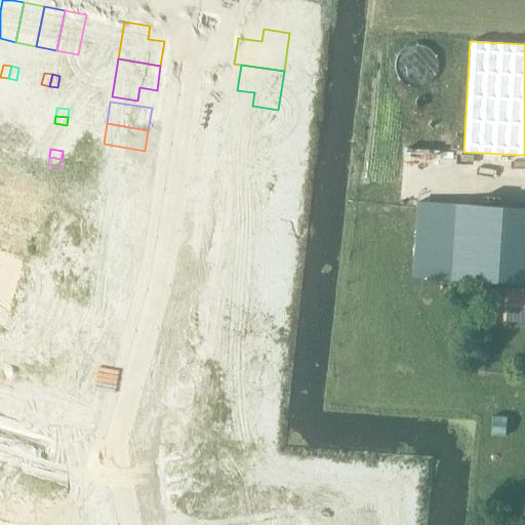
[(44,190),(42,198),(54,200),(56,192),(44,190)]
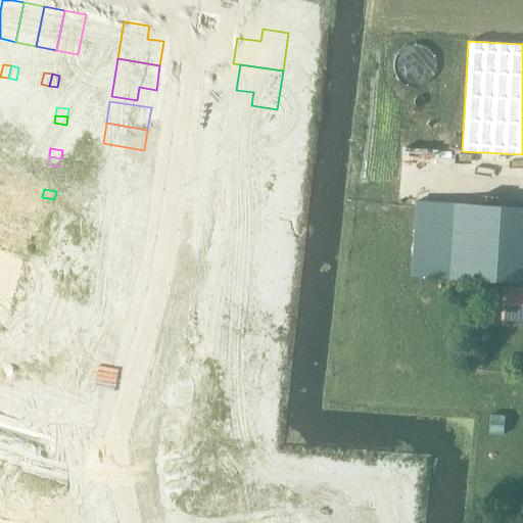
[(42,197),(41,205),(53,207),(54,199),(42,197)]
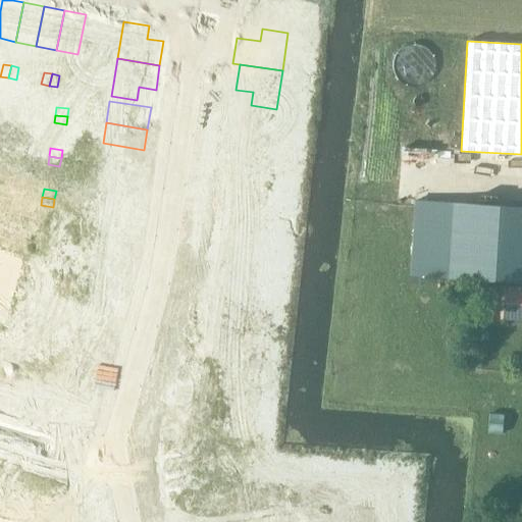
[(521,206),(417,201),(413,276),(520,283),(521,282),(521,206)]
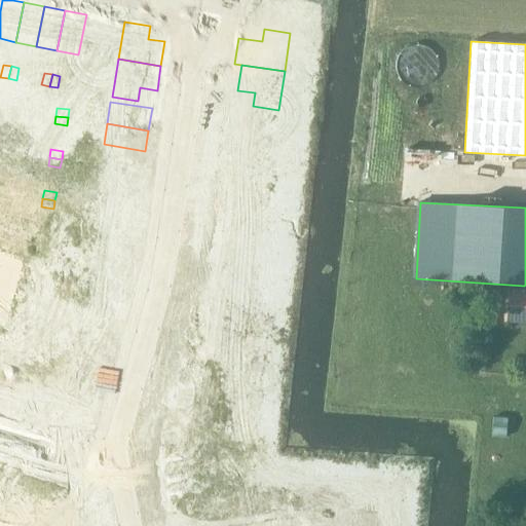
[(28,268),(25,279),(33,283),(36,270),(28,268)]
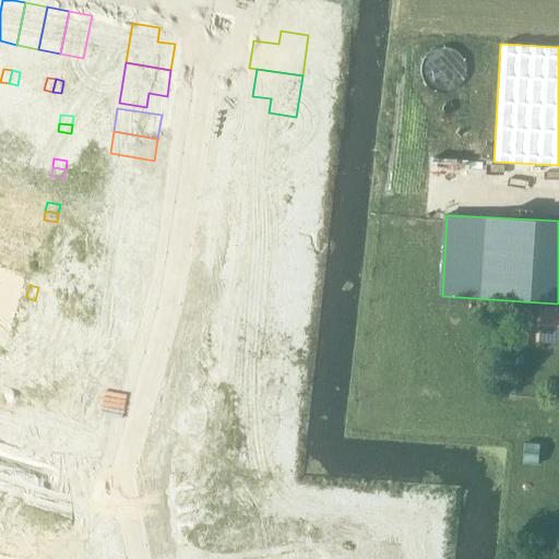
[(83,288),(75,312),(120,325),(127,301),(83,288)]
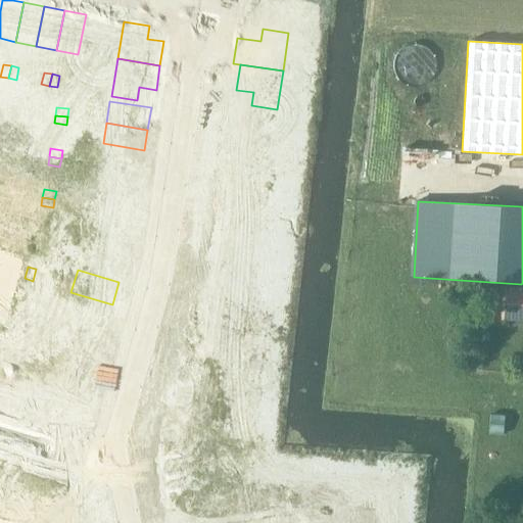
[(522,285),(505,285),(503,320),(522,320),(522,285)]
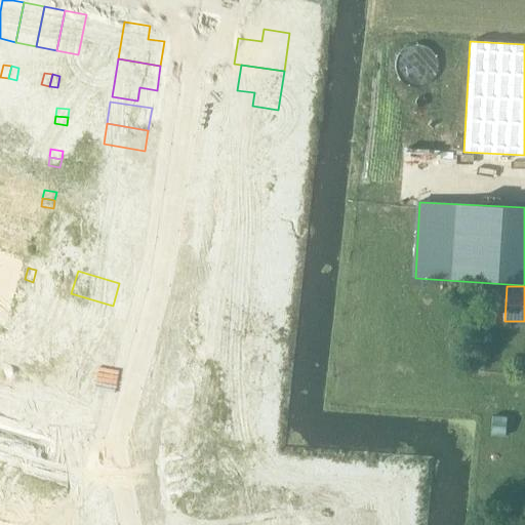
[(71,293),(61,330),(86,337),(89,324),(106,329),(113,306),(71,293)]
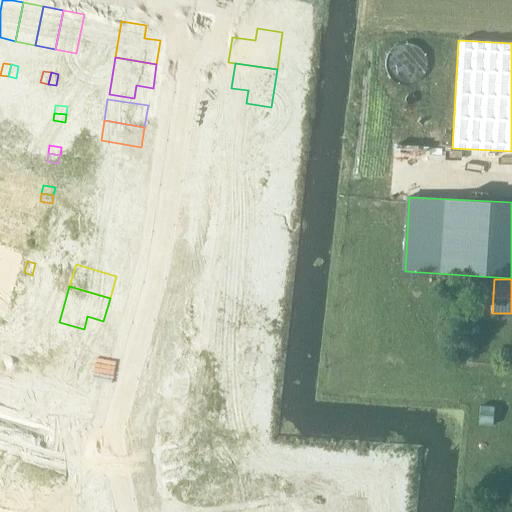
[(21,349),(9,390),(42,400),(54,359),(21,349)]
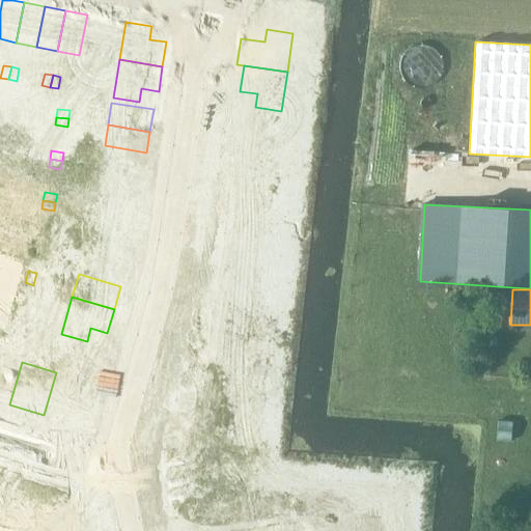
[(56,372),(44,415),(79,424),(91,382),(56,372)]
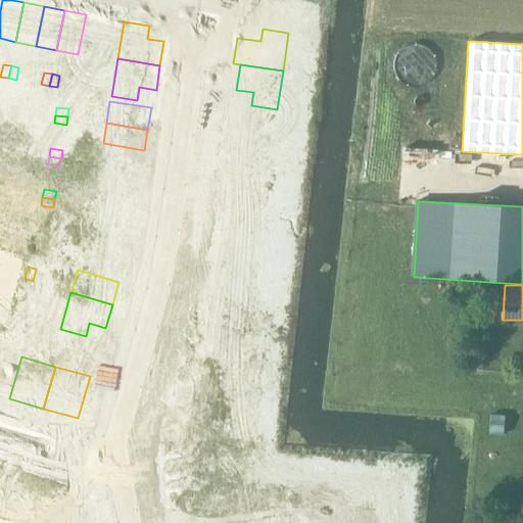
[(186,396),(183,421),(225,427),(230,389),(204,385),(202,398),(186,396)]
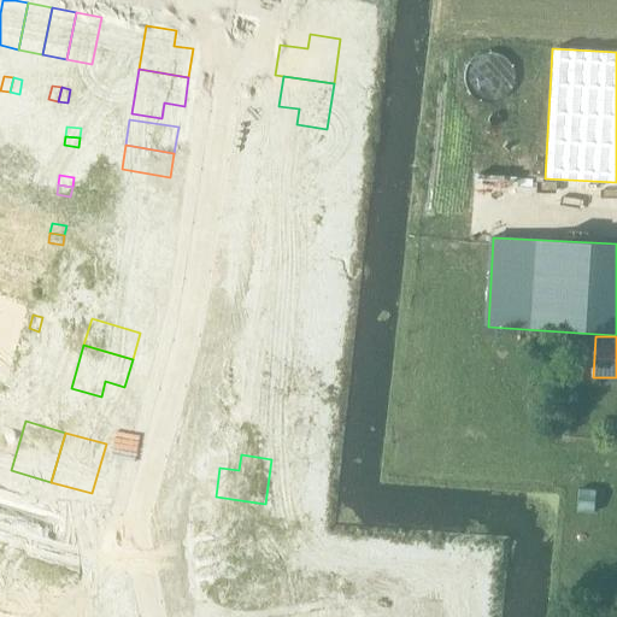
[(580,489),(579,511),(594,512),(597,491),(580,489)]
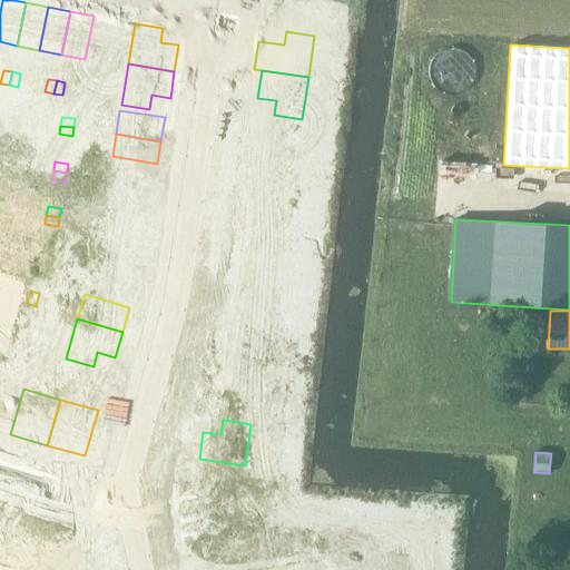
[(199,459),(195,487),(213,490),(212,503),(239,508),(245,465),(199,459)]
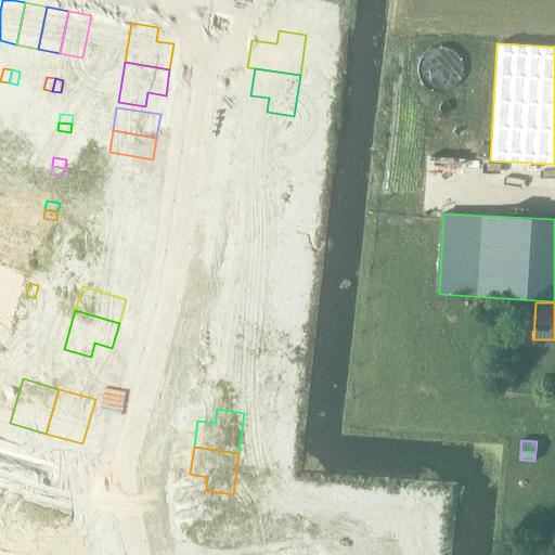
[(15,485),(0,487),(0,527),(2,537),(25,532),(15,485)]
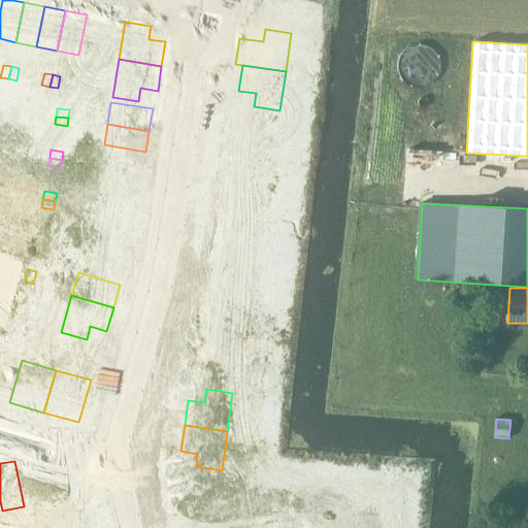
[(202,489),(177,492),(183,517),(191,520),(200,518),(201,527),(248,527),(245,498),(226,498),(226,492),(202,489)]
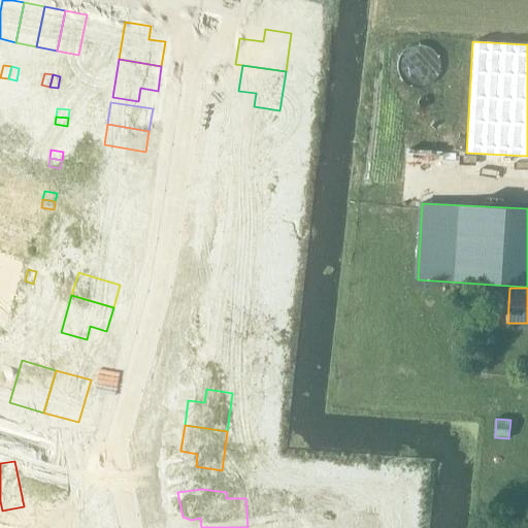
[(89,493),(47,500),(52,521),(93,514),(89,493)]
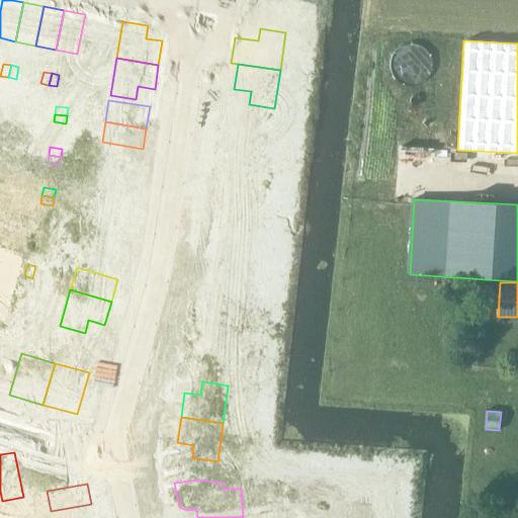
[(35,494),(23,497),(24,505),(36,502),(35,494)]
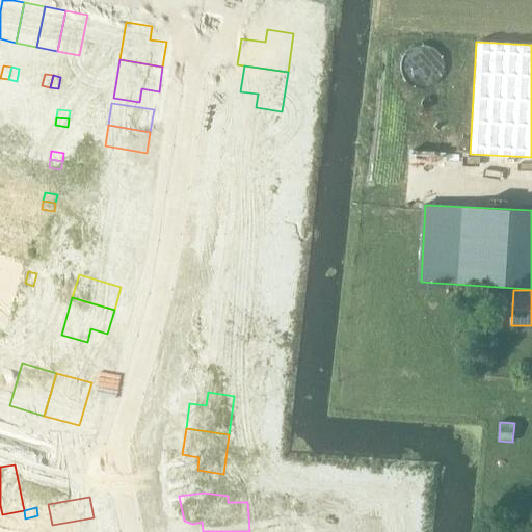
[(96,531),(94,517),(52,525),(53,531),(96,531)]
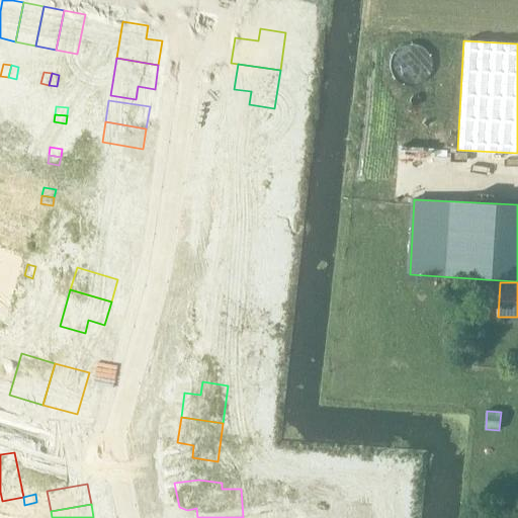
[(26,517),(25,507),(17,508),(18,517),(26,517)]
